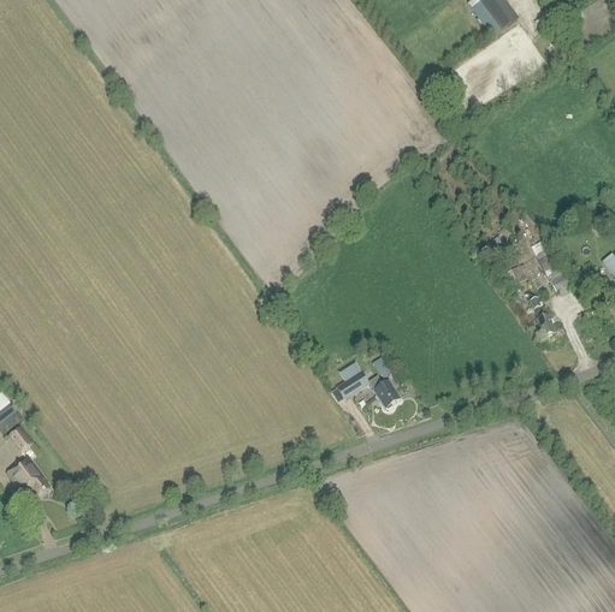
[(478,0),(500,29),(518,16),(504,0),(478,0)]
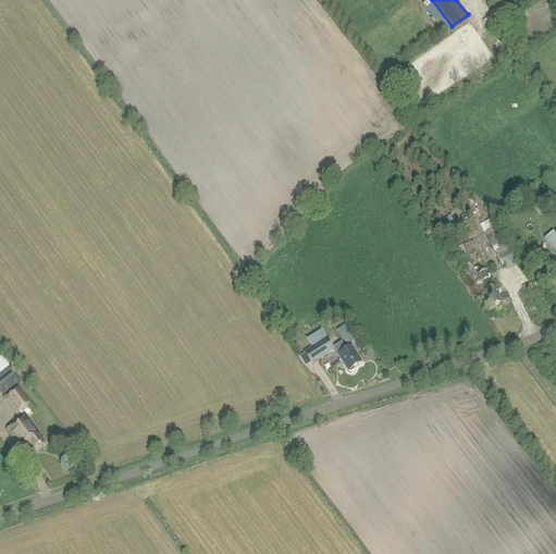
[(349,20),(343,24),(349,33),(356,27),(349,20)]
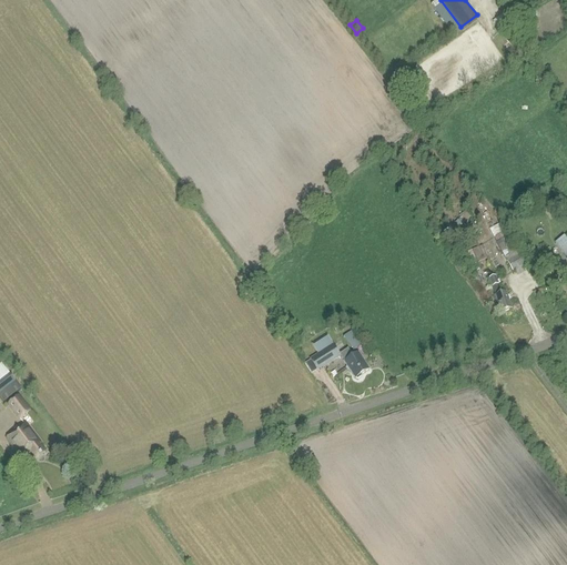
[(526,41),(532,48),(538,41),(533,36),(526,41)]
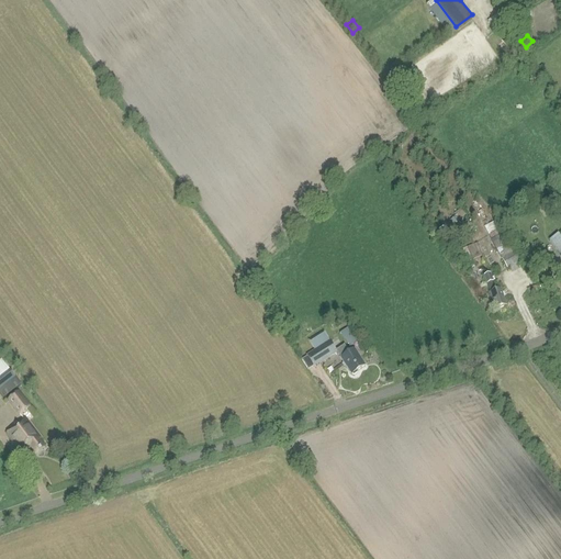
[(536,66),(539,71),(545,67),(541,63),(536,66)]
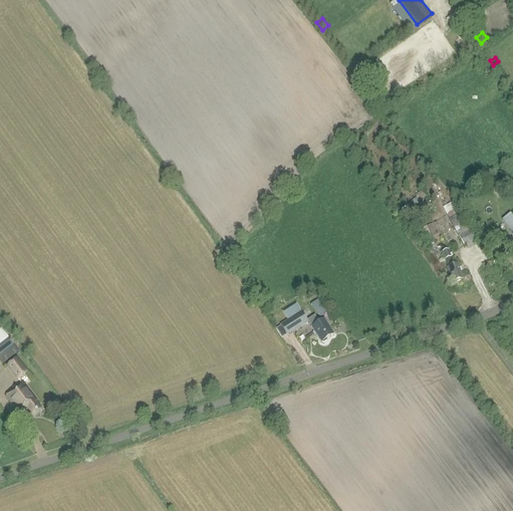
[(505,181),(502,176),(494,182),(501,192),(512,184),(508,179),(505,181)]
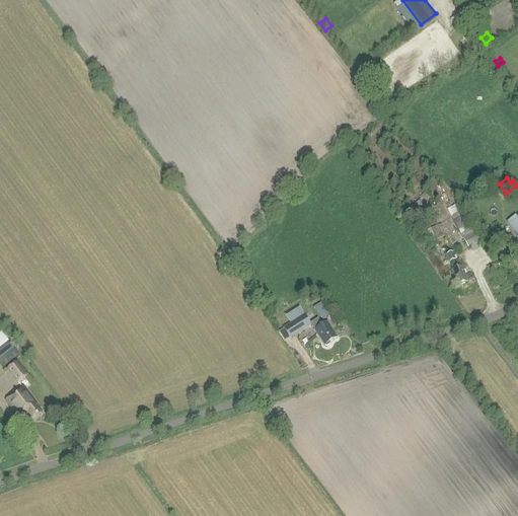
[(417,212),(412,204),(404,209),(412,219),(416,216),(414,214),(417,212)]
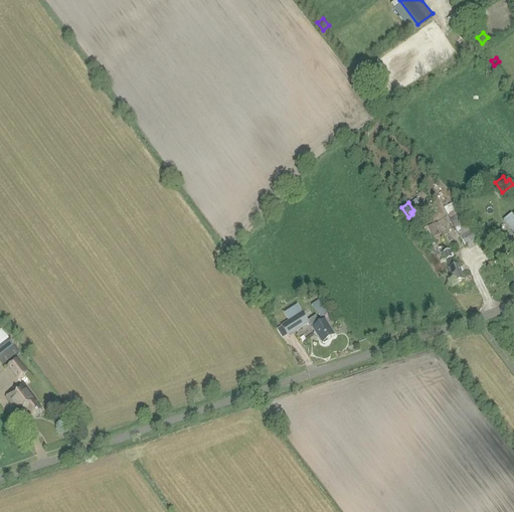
[(459,234),(470,227),(458,207),(447,213),(450,217),(449,218),(459,234)]
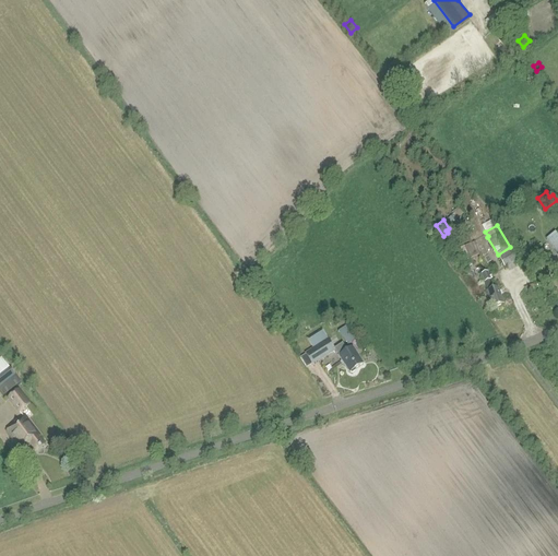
[(557,236),(554,231),(545,236),(557,252),(557,236)]
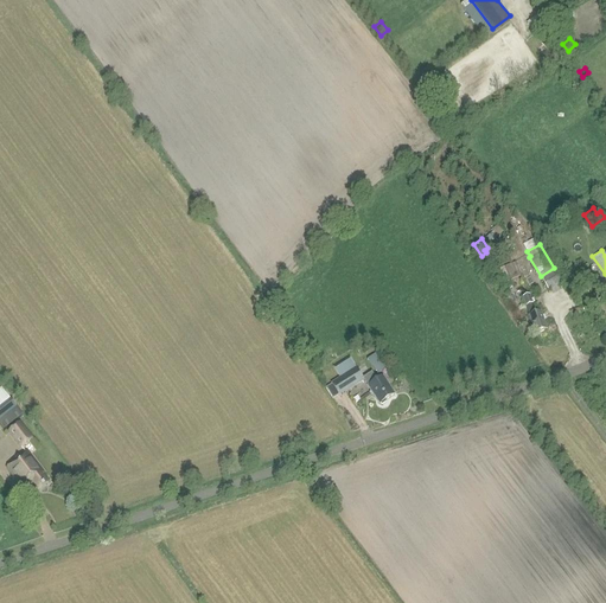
[(520,273),(514,260),(503,264),(509,277),(520,273)]
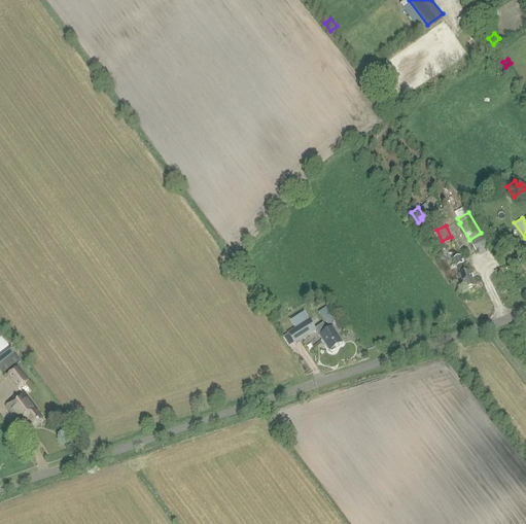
[(469,240),(475,248),(489,241),(484,232),(469,240)]
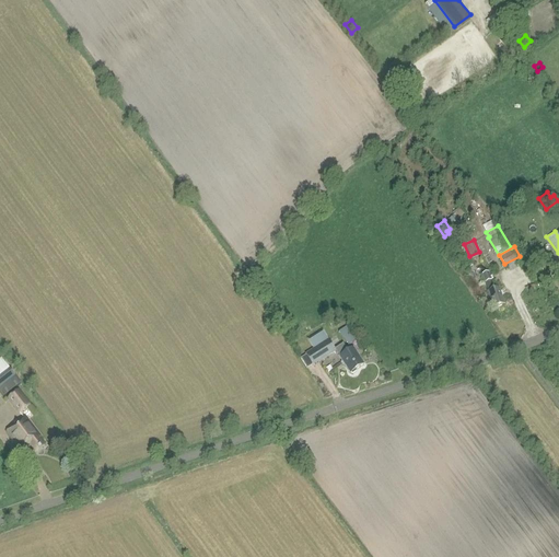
[(504,300),(500,285),(498,286),(496,280),(492,281),(488,269),(482,271),(493,303),(504,300)]
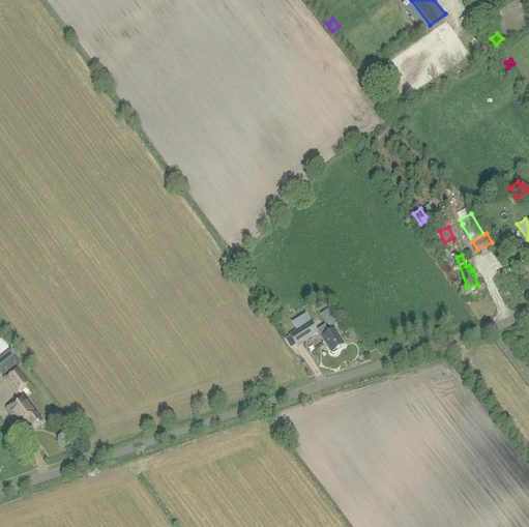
[(326,306),(319,312),(329,324),(336,319),(326,306)]
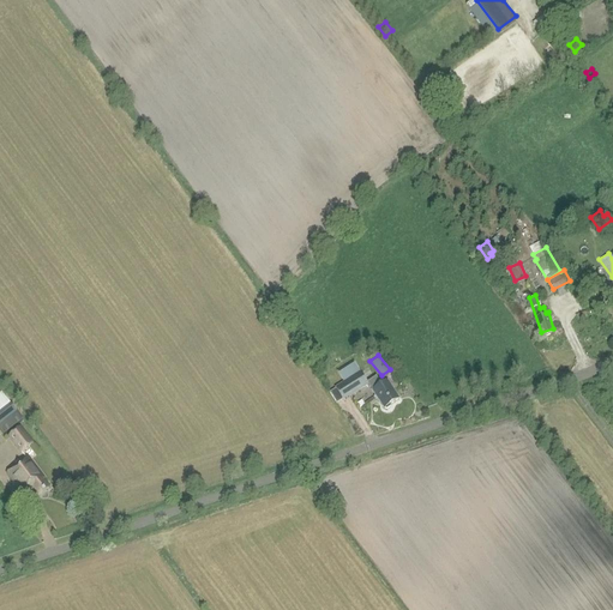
[(342,379),(359,369),(352,356),(335,366),(342,379)]
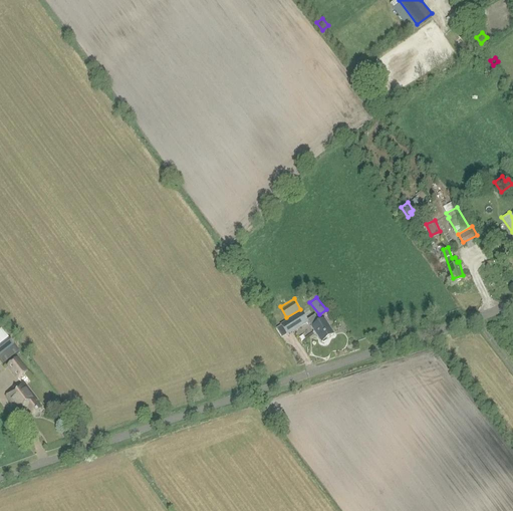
[(320,339),(334,331),(325,316),(319,319),(315,312),(307,316),(303,308),(280,321),(286,332),(309,319),(320,339)]
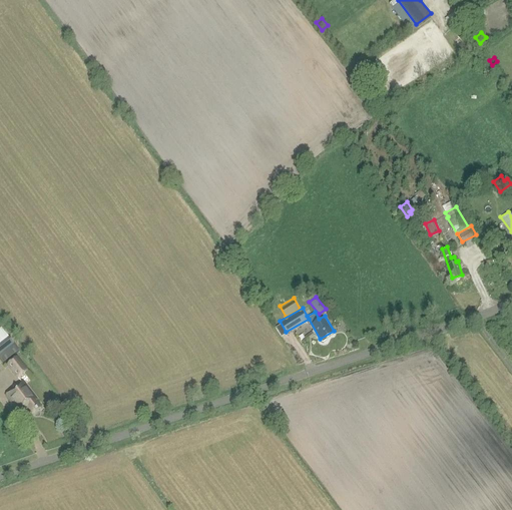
[(0,358),(2,361),(18,348),(0,326),(0,358)]
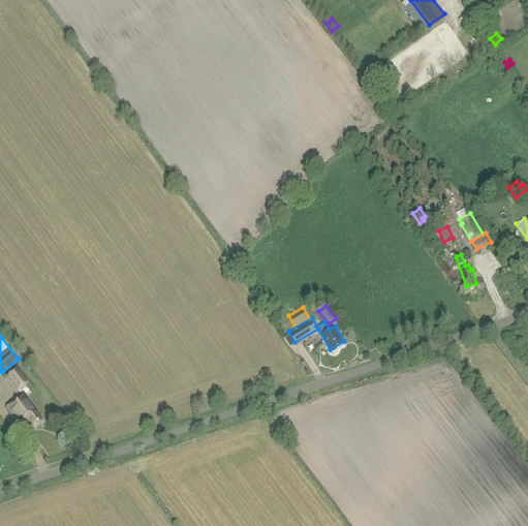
[(5,374),(17,389),(28,380),(18,366),(5,374)]
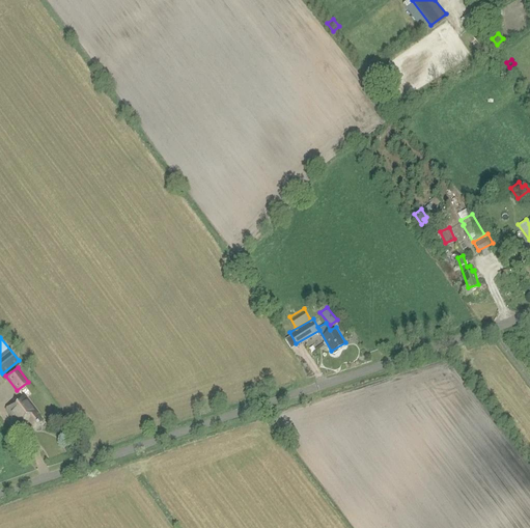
[(34,426),(42,421),(36,413),(38,412),(25,393),(6,406),(21,425),(29,419),(34,426)]
